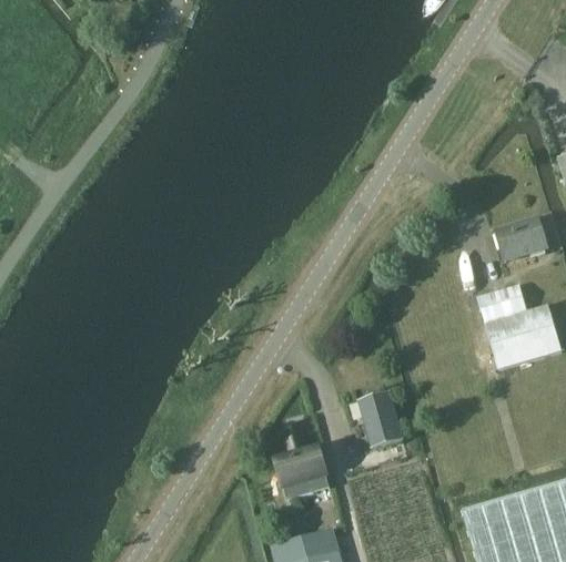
[(518,96),(524,89),(516,84),(512,92),(518,96)]
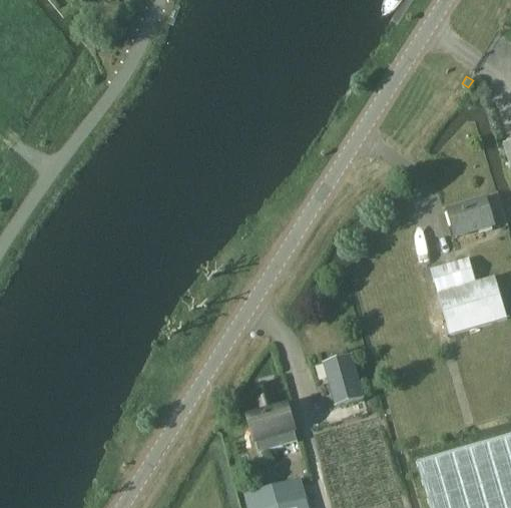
[(455,236),(493,225),(485,197),(447,208),(455,236)]
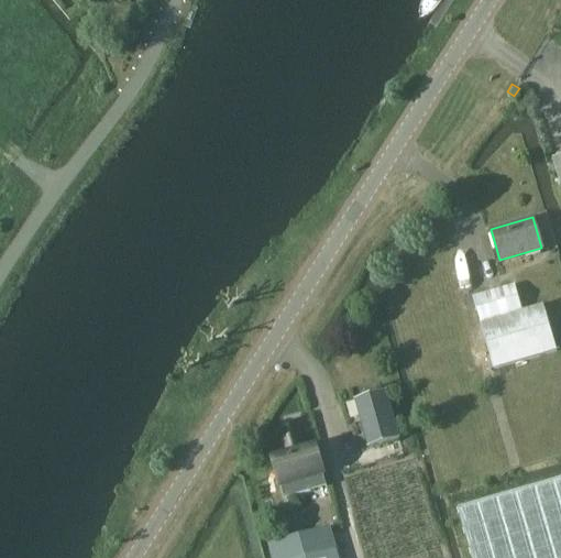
[(521,307),(513,281),(471,293),(479,320),(480,319),(494,365),(556,347),(541,302),(521,307)]
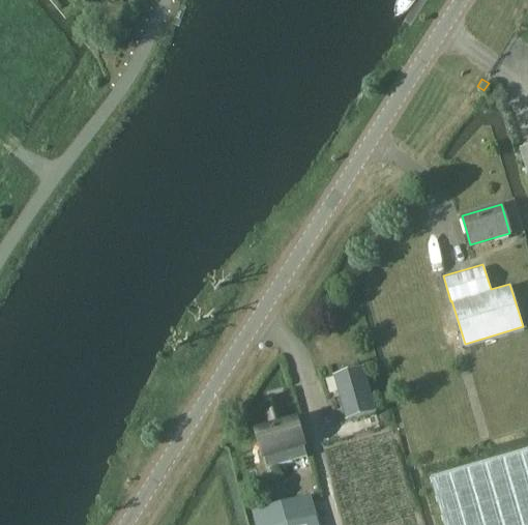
[(358,376),(329,385),(341,431),(371,425),(358,376)]
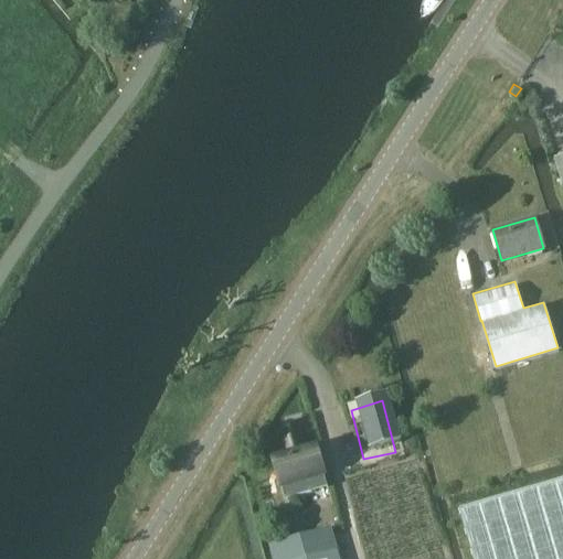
[(314,491),(310,477),(324,474),(311,436),(287,442),(289,451),(272,457),(280,485),(282,485),(284,497),(314,491)]
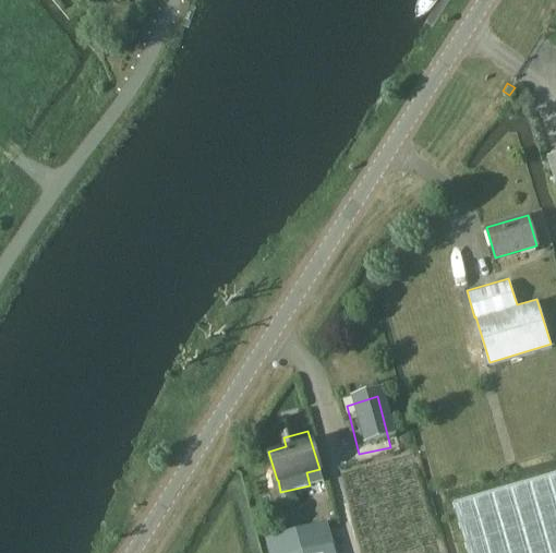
[(467,552),(555,552),(555,472),(452,503),(467,552)]
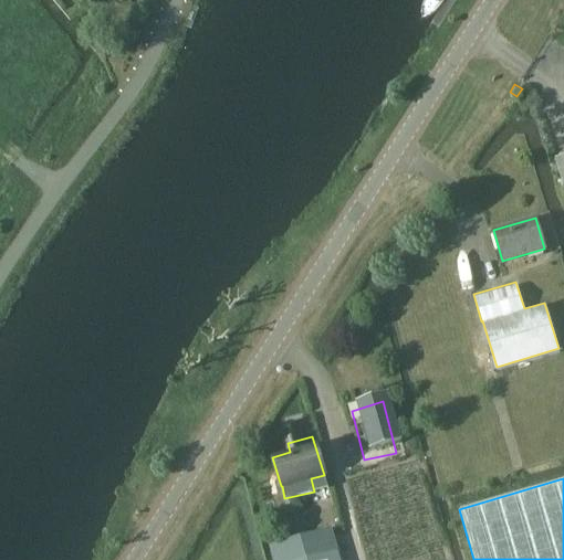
[(340,559),(336,547),(288,559),(340,559)]
